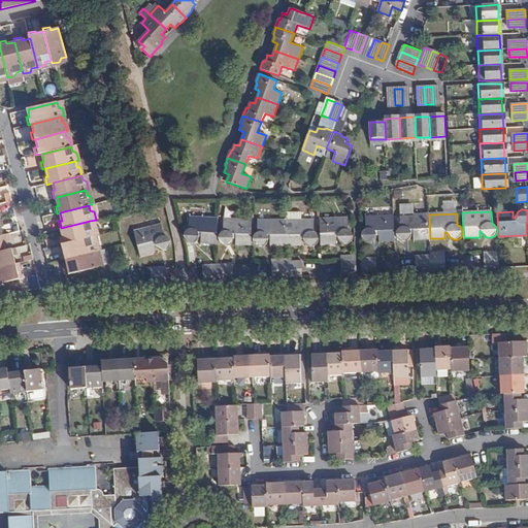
[(415,239),(430,238),(429,215),(400,216),(401,227),(398,229),(396,233),(397,236),(399,240),(403,241),(407,241),(410,239),(411,233),(414,233),(415,239)]
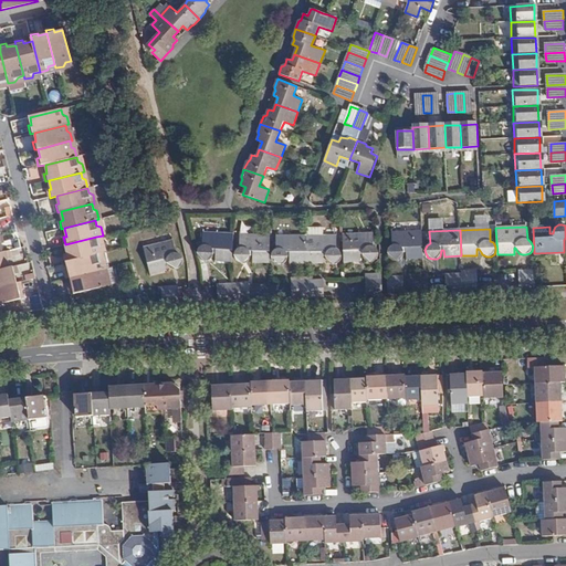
[(407,259),(423,258),(422,231),(392,232),(392,245),(390,247),(388,250),(388,254),(390,258),(394,260),(397,261),(400,260),(402,258),(404,252),(406,252),(407,259)]
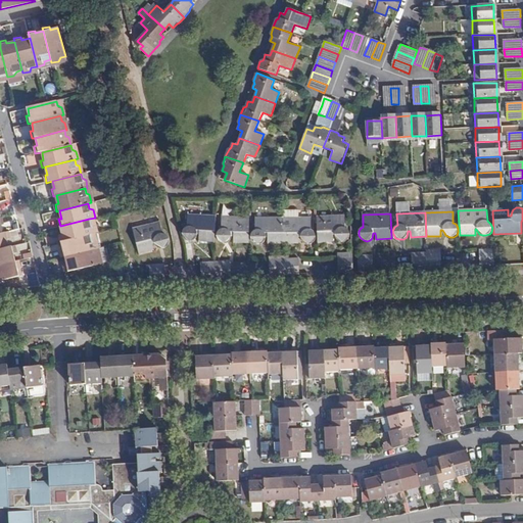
[(200,240),(215,241),(216,217),(188,215),(187,227),(184,229),(183,233),(183,236),(186,240),(191,241),(194,239),(198,234),(200,234),(200,240)]
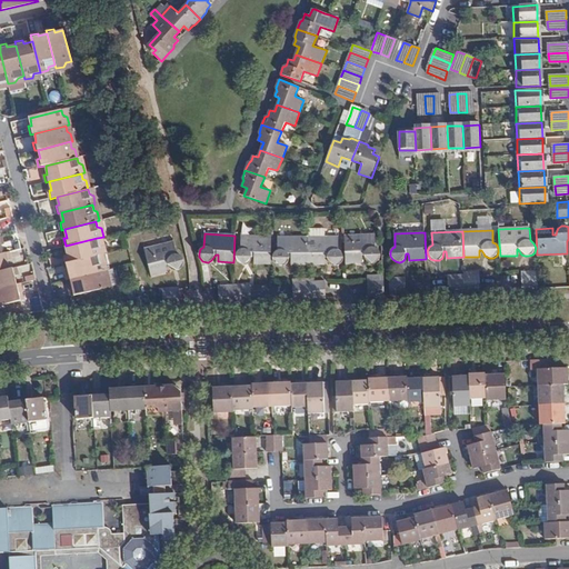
[(376,235),(345,236),(346,262),(362,261),(362,255),(365,255),(367,261),(370,263),(375,263),(378,261),(381,258),(381,253),(379,250),(376,248),(376,235)]
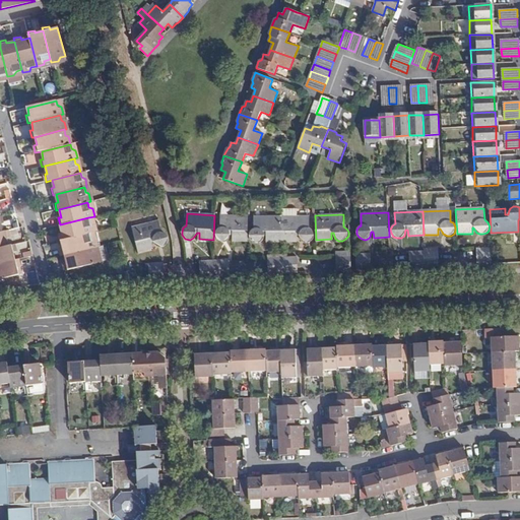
[(248,229),(248,216),(220,215),(219,228),(217,230),(215,233),(215,237),(218,241),(223,242),(226,241),(229,238),(230,235),(233,235),(233,241),(248,241),(248,229)]
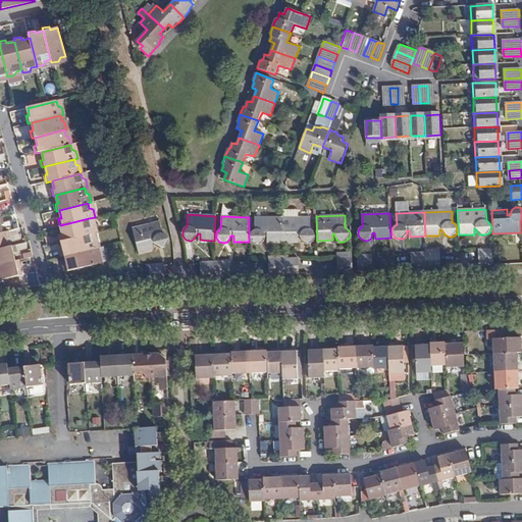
[(267,242),(283,242),(282,233),(282,218),(255,217),(255,229),(252,230),(250,235),(251,239),(253,242),(257,244),(261,243),(263,241),(265,239),(265,236),(267,236),(267,242)]
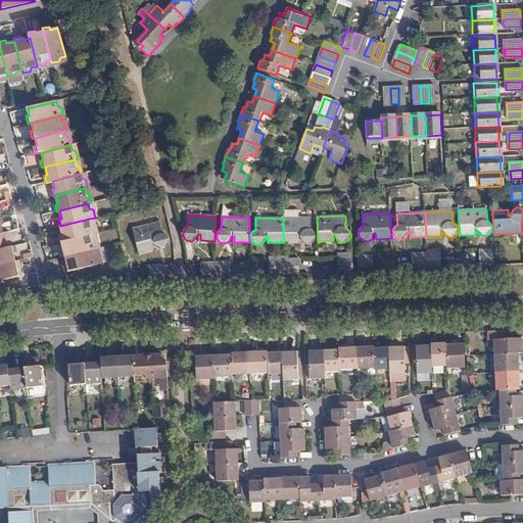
[(90,235),(96,233),(94,225),(90,224),(89,219),(60,226),(62,234),(60,234),(61,241),(90,235)]
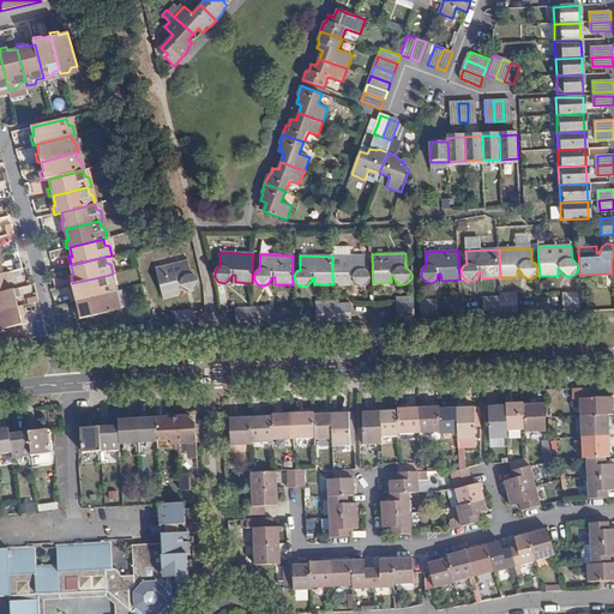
[(332,275),(333,284),(350,284),(350,278),(354,278),(354,282),(356,284),(361,287),(365,287),(368,286),(371,282),(371,277),(369,274),(368,271),(365,270),(366,257),(332,257),(332,275)]
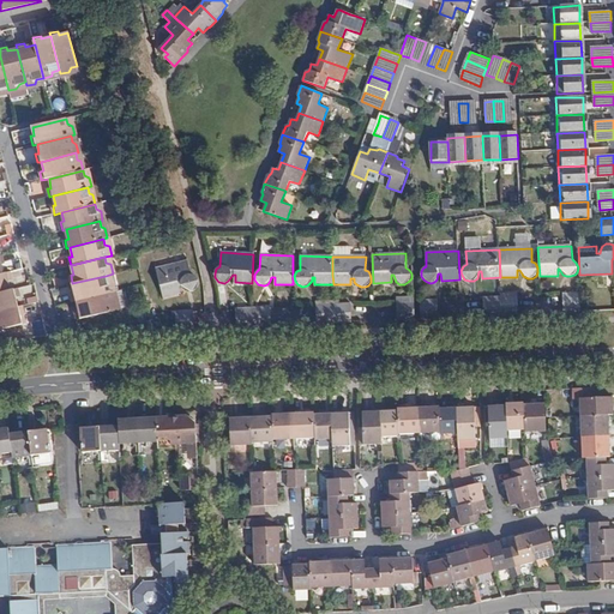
[(192,274),(188,260),(156,269),(163,298),(181,293),(179,286),(181,286),(184,289),(187,292),(191,292),(196,290),(198,288),(199,284),(199,280),(196,276),(192,274)]
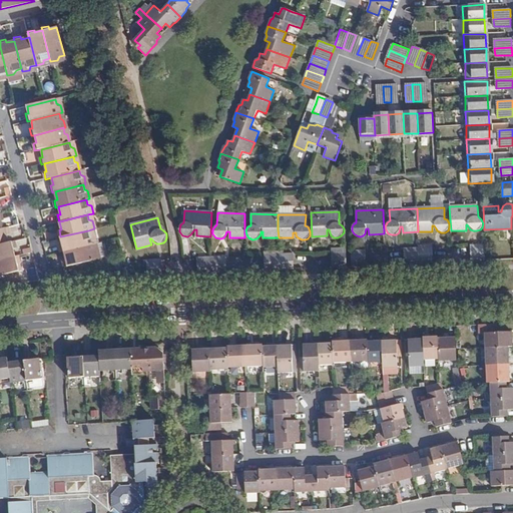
[(0,243),(9,242),(6,227),(2,228),(0,228),(0,243)]
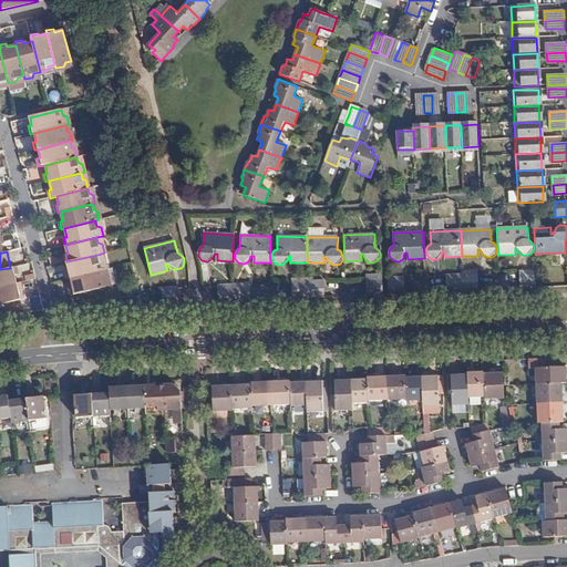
[(99,259),(98,255),(66,261),(69,269),(65,271),(68,279),(71,278),(102,270),(104,270),(103,261),(99,259)]
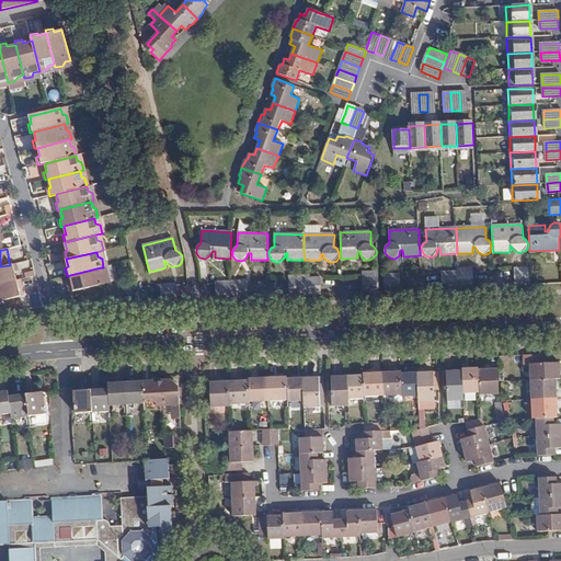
[(0,284),(16,281),(15,272),(18,271),(16,263),(10,265),(0,266),(0,284)]
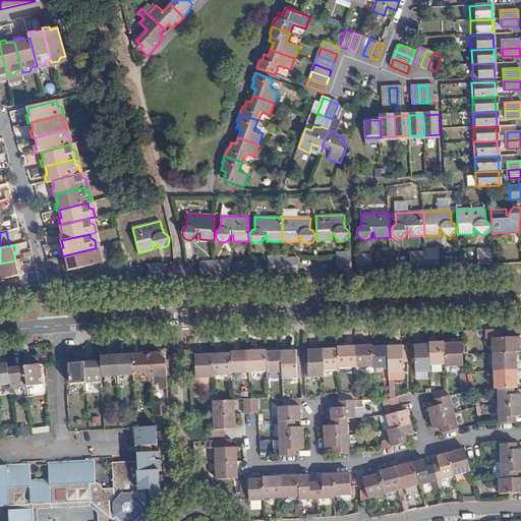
[(108,261),(105,246),(96,248),(94,248),(95,253),(99,255),(100,263),(108,261)]
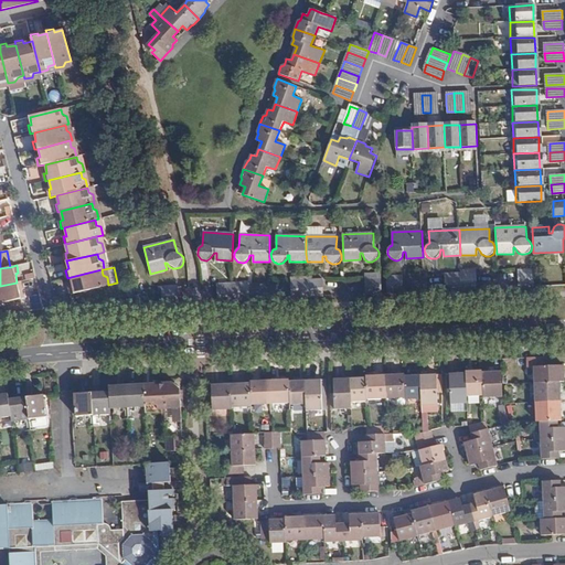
[(446,287),(461,286),(461,268),(445,269),(445,273),(446,287)]
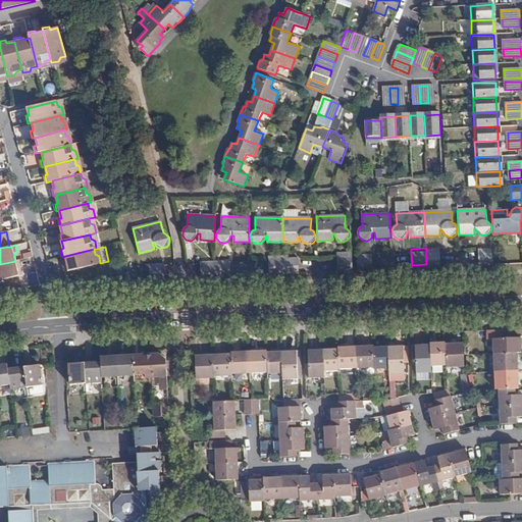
[(426,264),(440,264),(440,251),(440,248),(426,248),(426,264)]
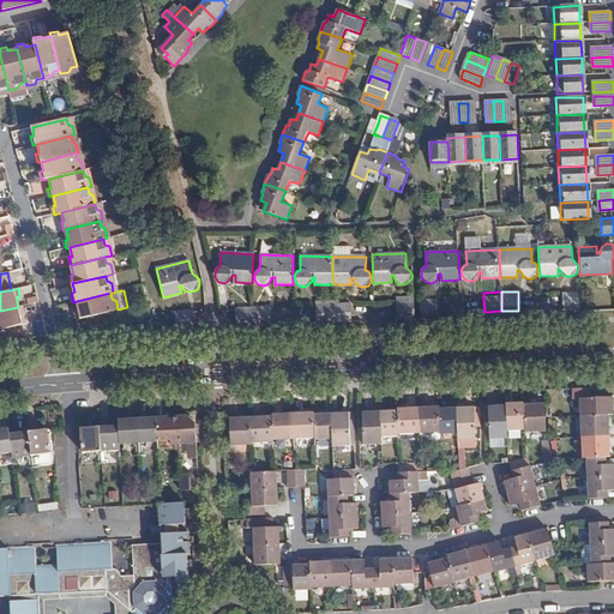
[(78,319),(118,309),(116,301),(112,299),(110,293),(77,301),(79,309),(76,311),(78,319)]
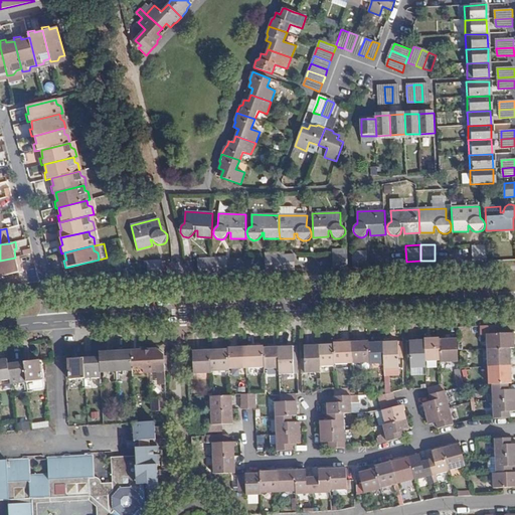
[(473,263),(488,262),(487,245),(473,245),(473,249),(473,263)]
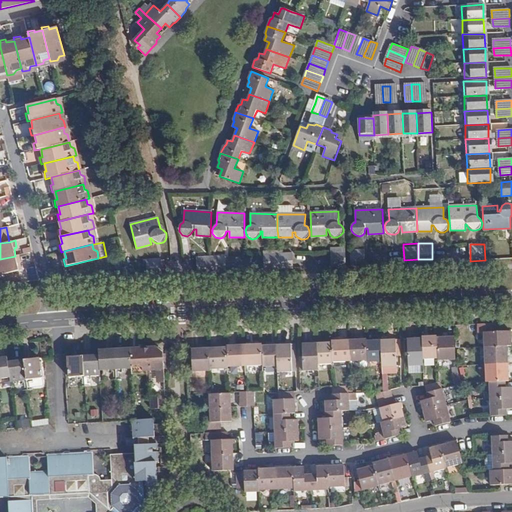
[(331,264),(345,263),(345,247),(342,247),(338,247),(330,247),(331,264)]
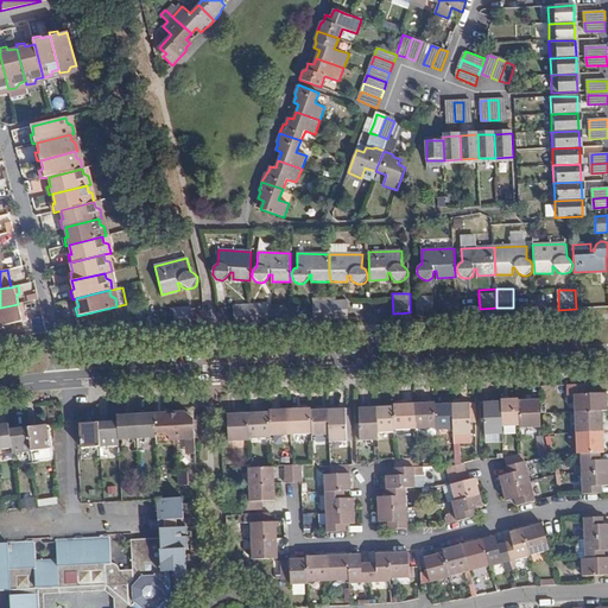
[(314,316),(330,316),(329,297),(312,298),(314,316)]
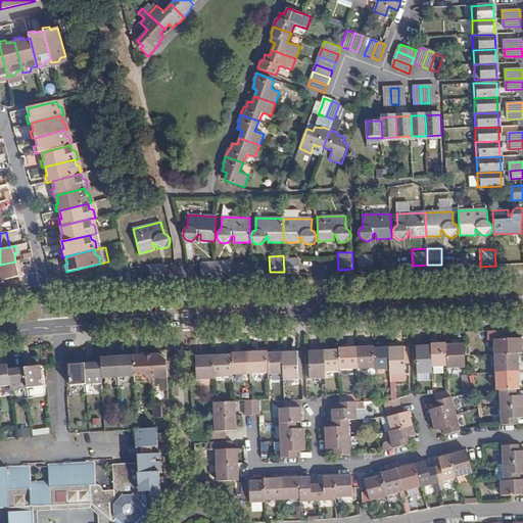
[(216,258),(217,275),(230,274),(230,257),(216,258)]
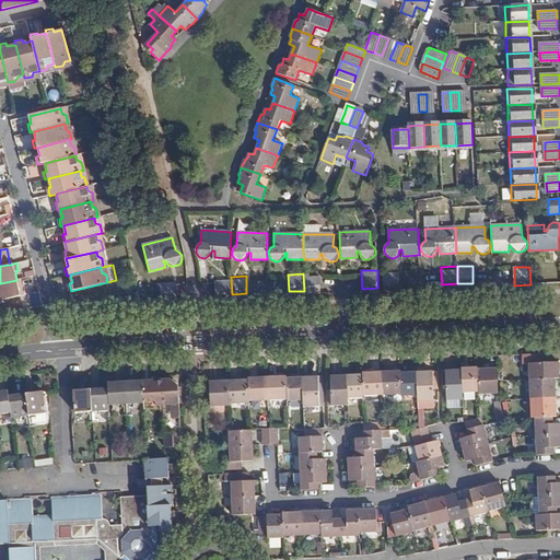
[(0,283),(0,300),(21,295),(19,288),(22,287),(20,279),(16,280),(0,283)]
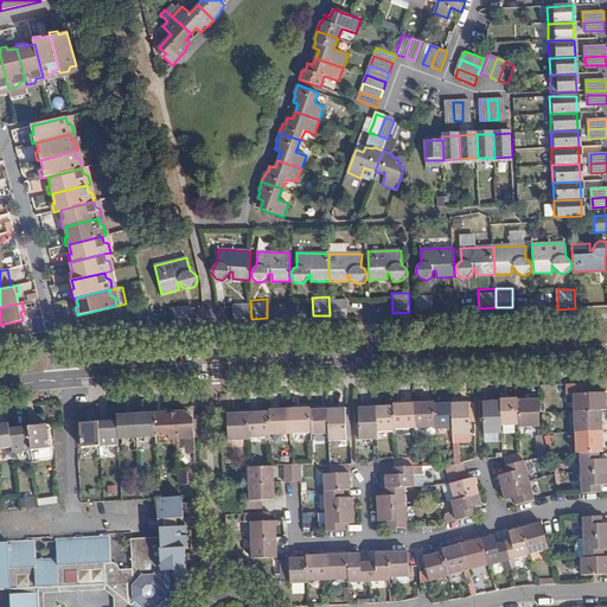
[(43,332),(48,331),(43,311),(38,312),(43,332)]
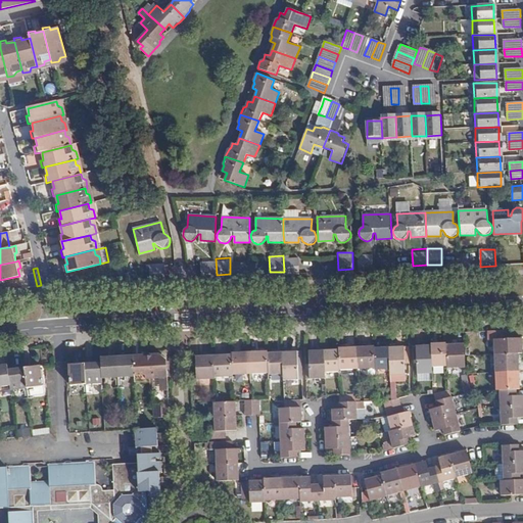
[(504,338),(504,330),(487,331),(487,338),(504,338)]
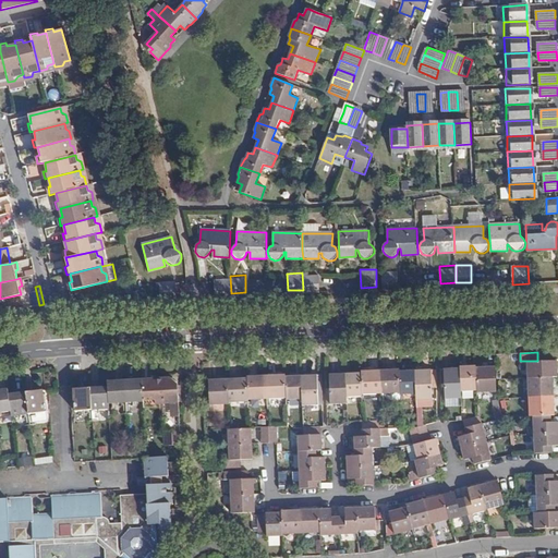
[(557,362),(532,364),(533,379),(557,378),(557,362)]
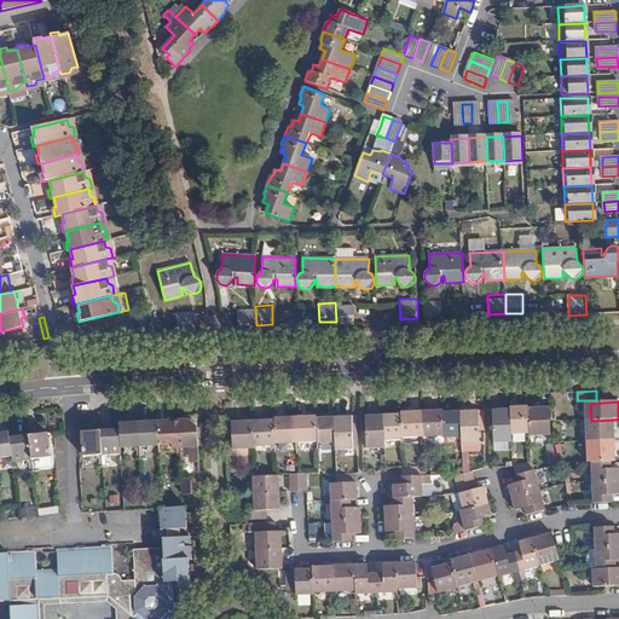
[(528,433),(527,408),(527,406),(510,406),(510,409),(512,434),(528,433)]
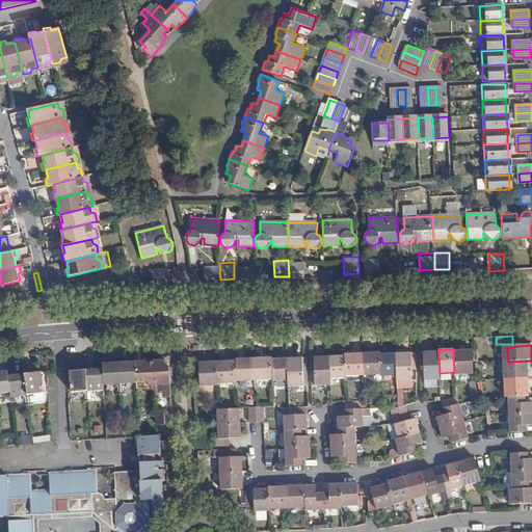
[(472,362),(472,349),(453,350),(454,372),(454,374),(473,373),(472,362)]
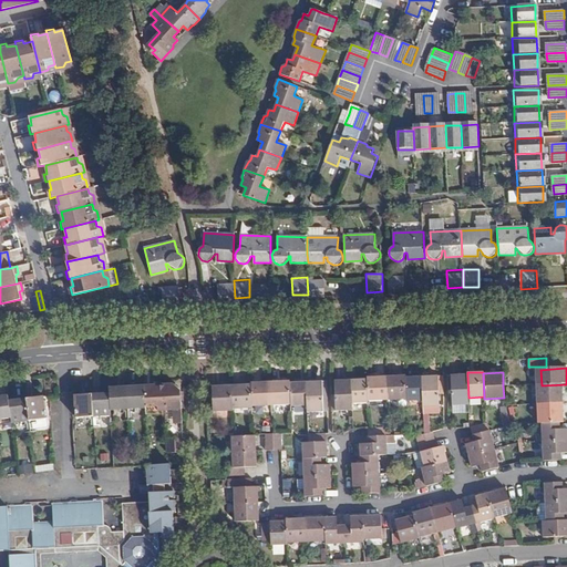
[(468,398),(467,374),(451,375),(452,394),(452,405),(468,404),(468,398)]
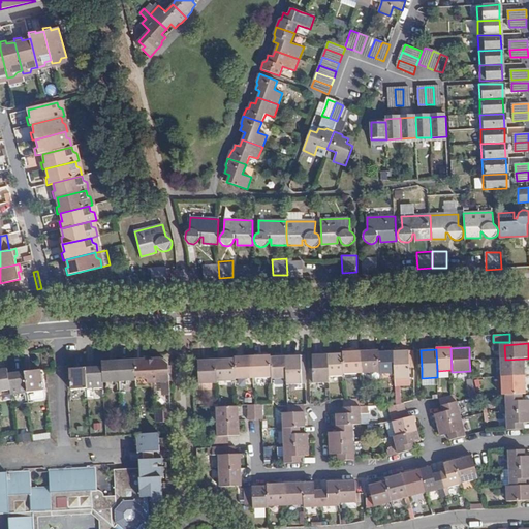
[(361,373),(360,350),(342,351),(342,353),(343,373),(361,373)]
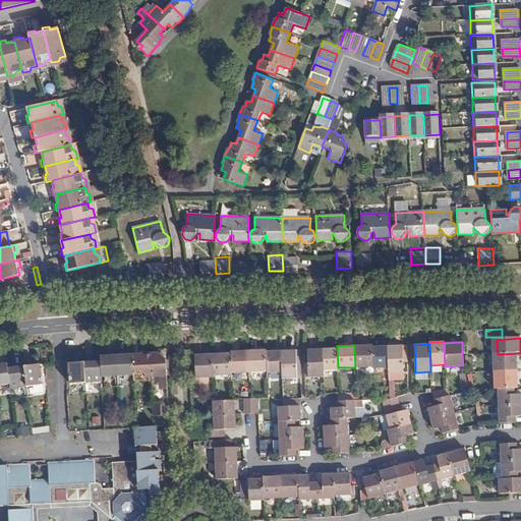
[(373,366),(372,346),(372,345),(354,345),(355,367),(373,366)]
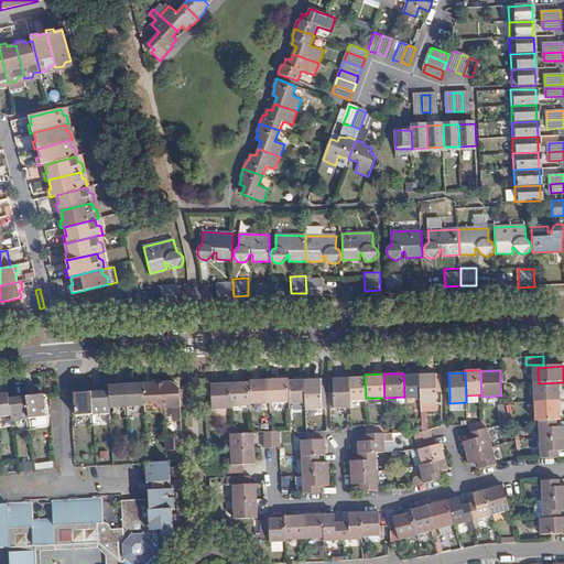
[(436,392),(435,373),(419,375),(420,398),(421,404),(436,403),(436,392)]
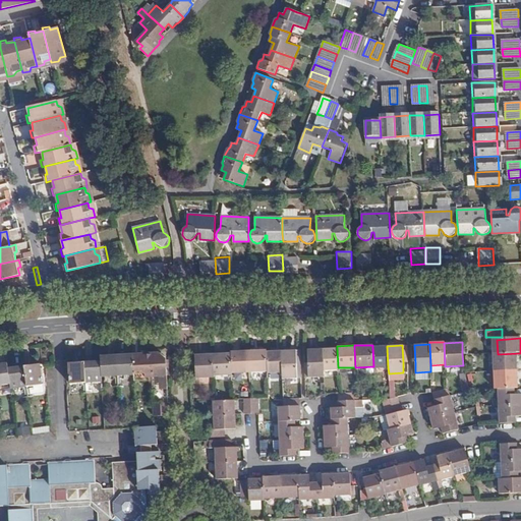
[(388,367),(387,346),(372,346),(373,366),(373,367),(377,367),(388,367)]
